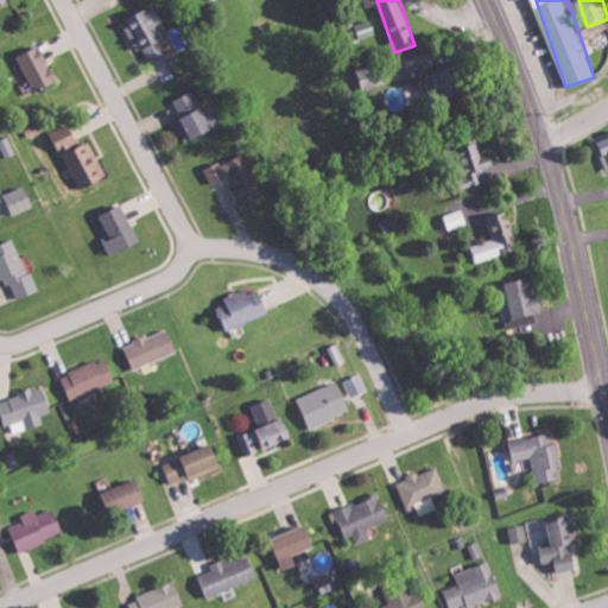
[(137,50),(144,46),(151,62),(169,55),(159,32),(169,29),(158,5),(124,20),(137,50)]
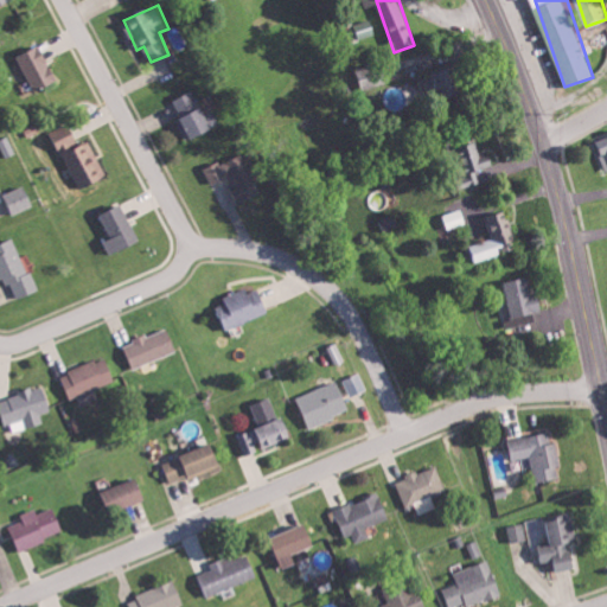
[(19,55),(34,90),(59,81),(44,44),(19,55)]
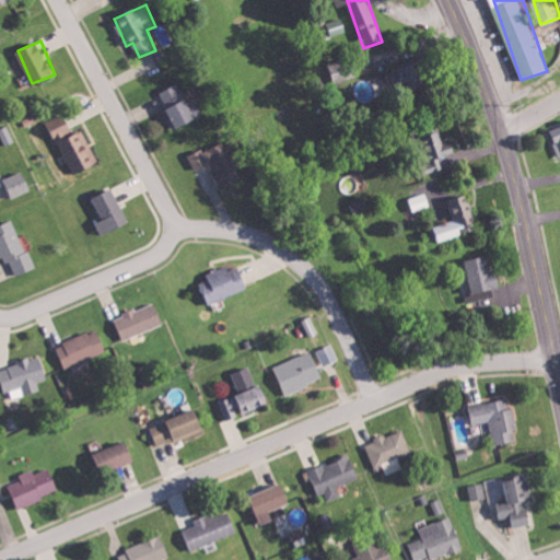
[(354,76),(348,57),(328,63),(335,83),(354,76)]
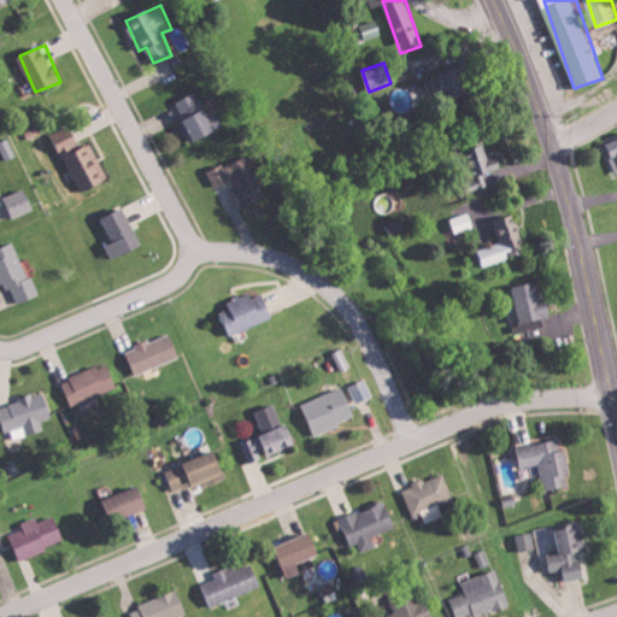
[(476,90),(466,65),(435,77),(445,101),(476,90)]
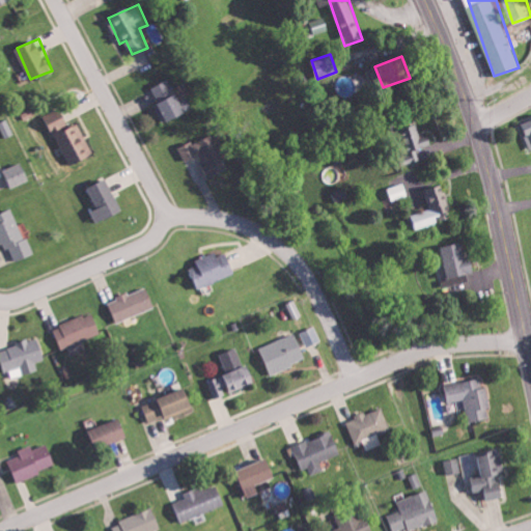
[(47,114),(70,165),(93,155),(79,122),(71,127),(62,107),(47,114)]
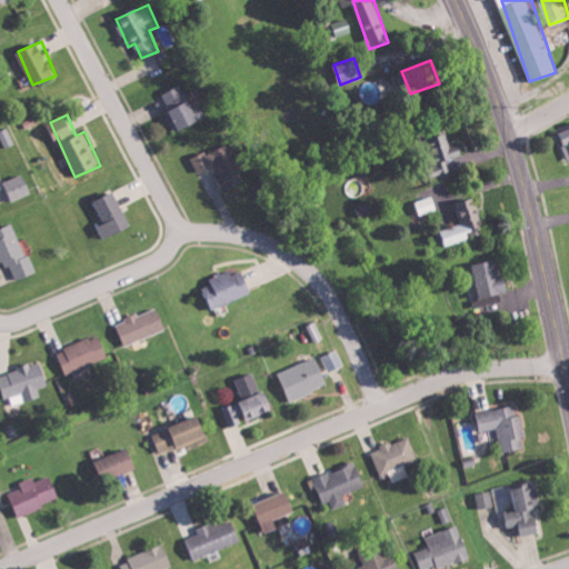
[(568,159),(568,126),(558,130),(568,160),(568,159)]
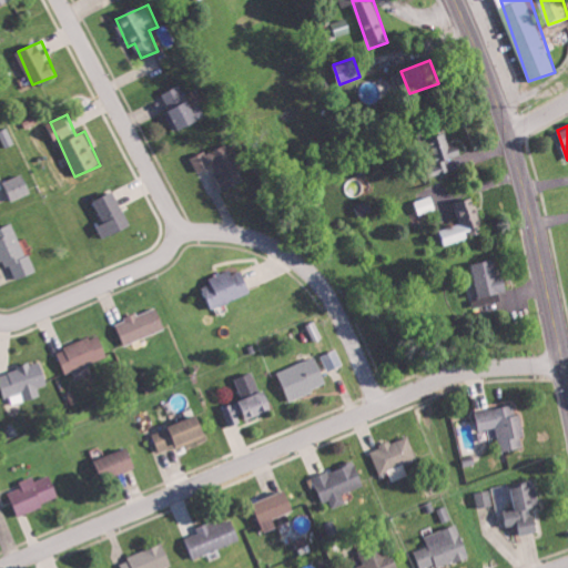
[(432,138),(443,172),(462,166),(458,156),(464,154),(459,142),(450,145),(446,132),(432,138)]
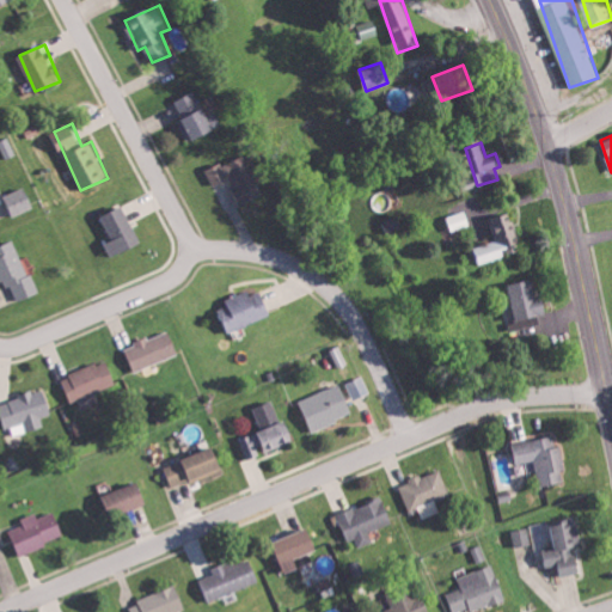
[(213,184),(233,176),(238,184),(233,187),(242,204),(264,194),(246,153),(207,171),(213,184)]
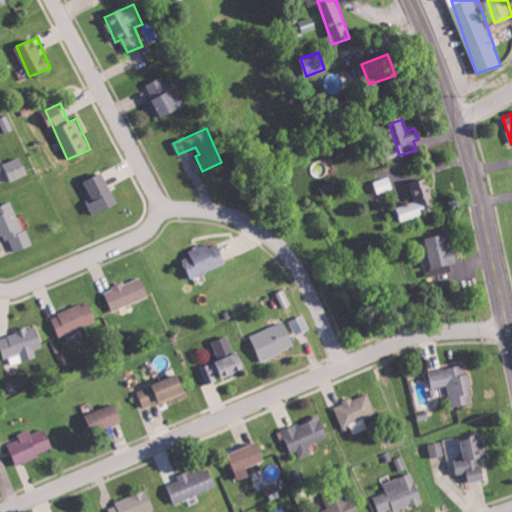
[(29,174),(24,156),(6,161),(11,179),(29,174)]
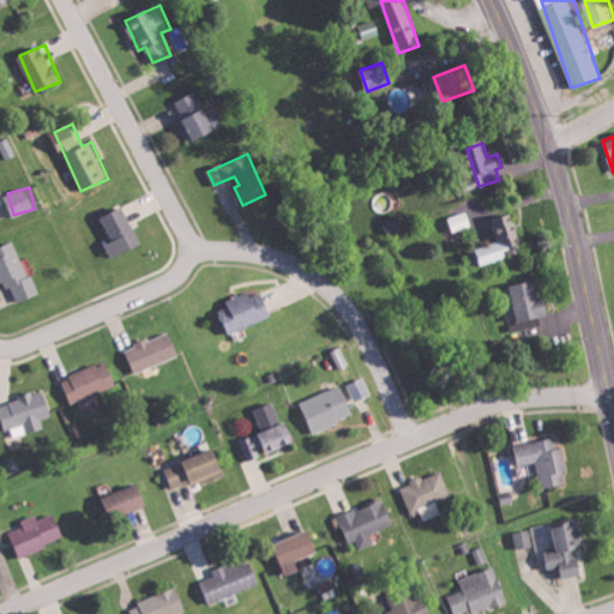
[(107,244),(113,257),(143,244),(125,205),(103,216),(114,240),(107,244)]
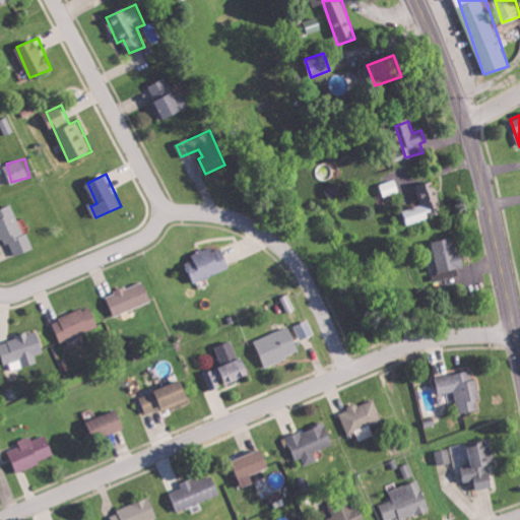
[(379,185),(383,196),(400,190),(396,179),(379,185)]
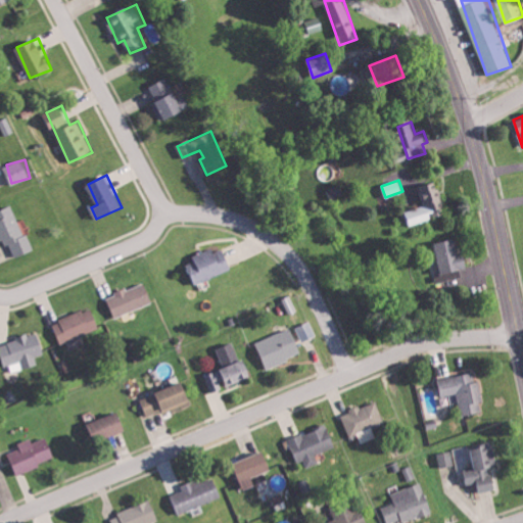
[(432,219),(431,210),(441,208),(435,182),(420,186),(424,205),(403,210),(407,225),(432,219)]
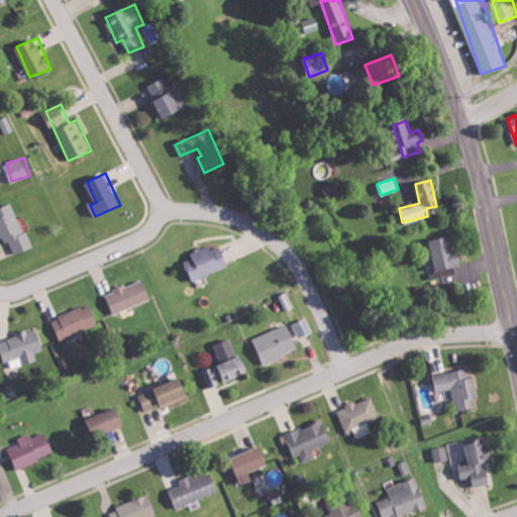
[(31,247),(14,202),(0,206),(0,236),(6,234),(14,254),(31,247)]
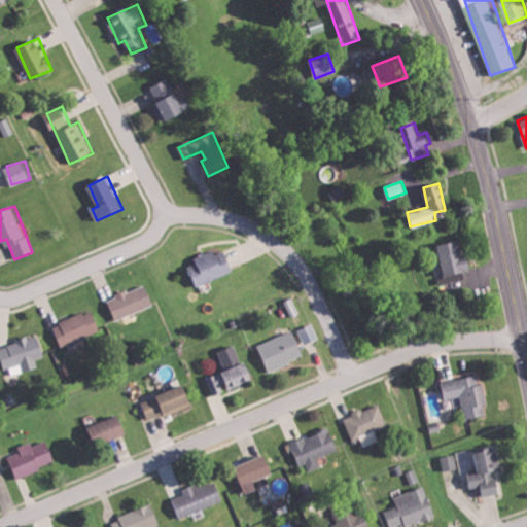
[(235,274),(229,249),(190,258),(197,283),(235,274)]
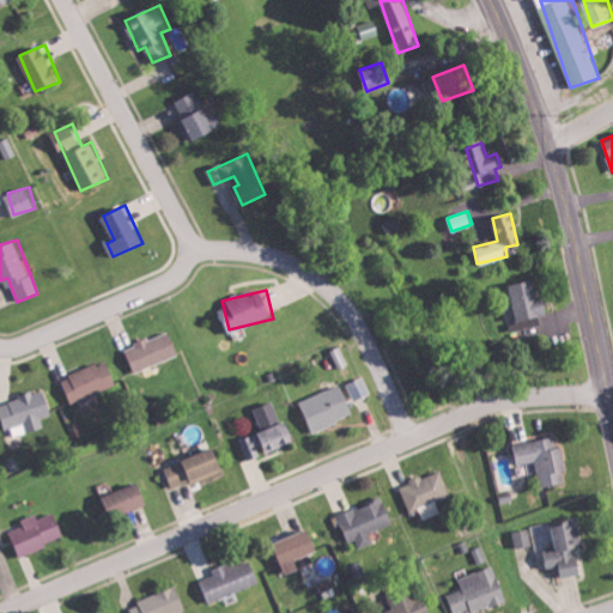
[(178,353),(169,329),(125,347),(135,371),(178,353)]
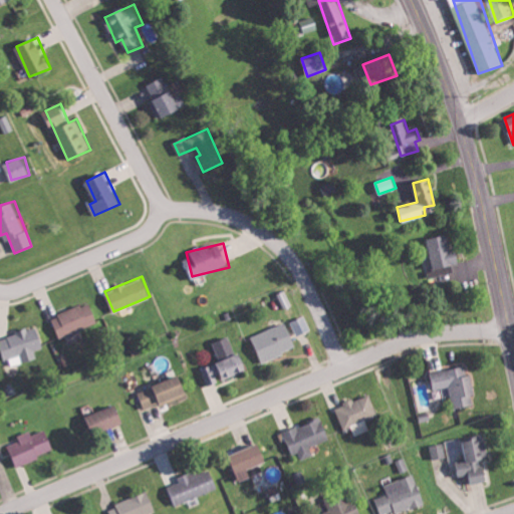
[(51,317),(60,337),(98,322),(90,301),(51,317)]
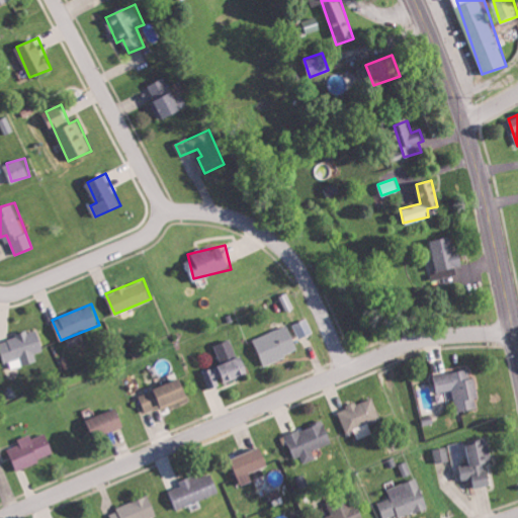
[(299,351),(289,325),(254,337),(264,363),(299,351)]
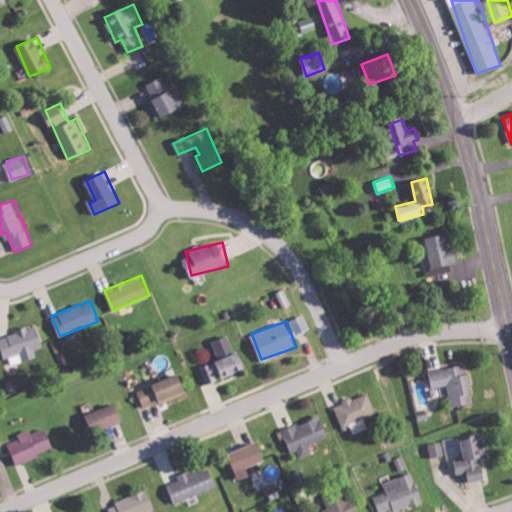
[(7,364),(37,358),(36,348),(43,347),(39,326),(1,334),(7,364)]
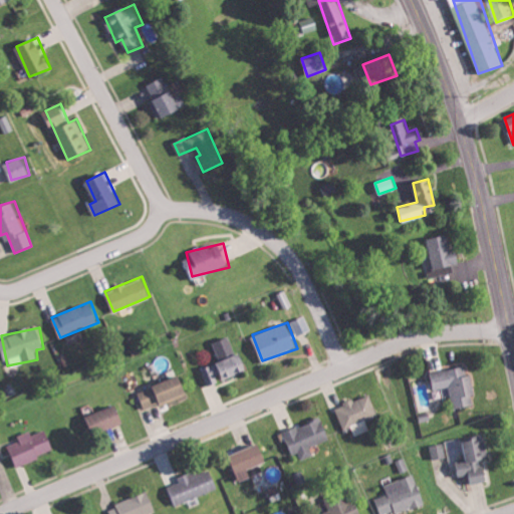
[(214,341),(221,360),(201,368),(208,386),(219,381),(216,375),(227,371),(229,376),(249,368),(243,352),(236,354),(229,335),(214,341)]
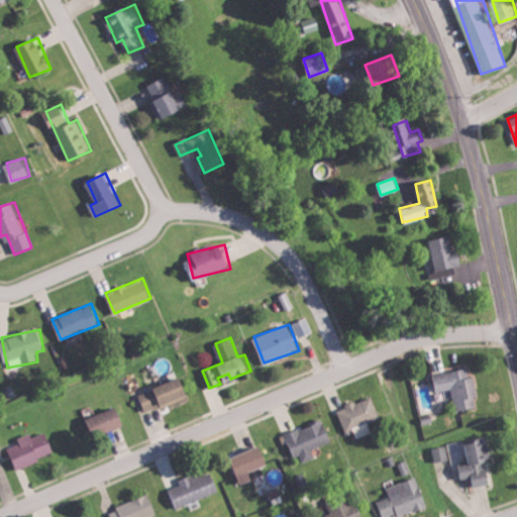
[(434,374),(437,391),(453,388),(457,410),(477,407),(476,398),(479,397),(476,376),(469,377),(468,368),(434,374)]
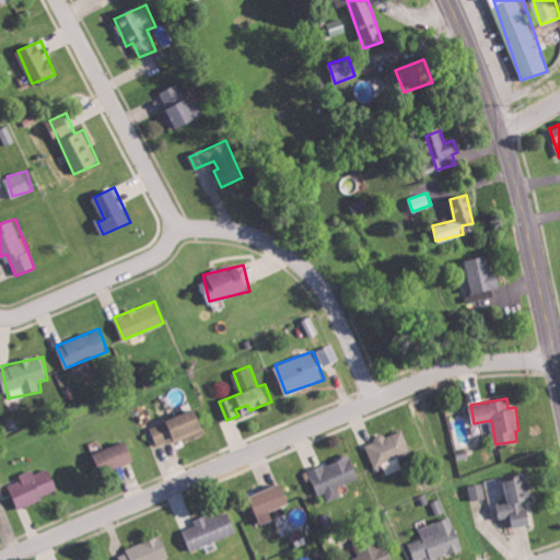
[(151,426),(159,444),(206,427),(198,408),(151,426)]
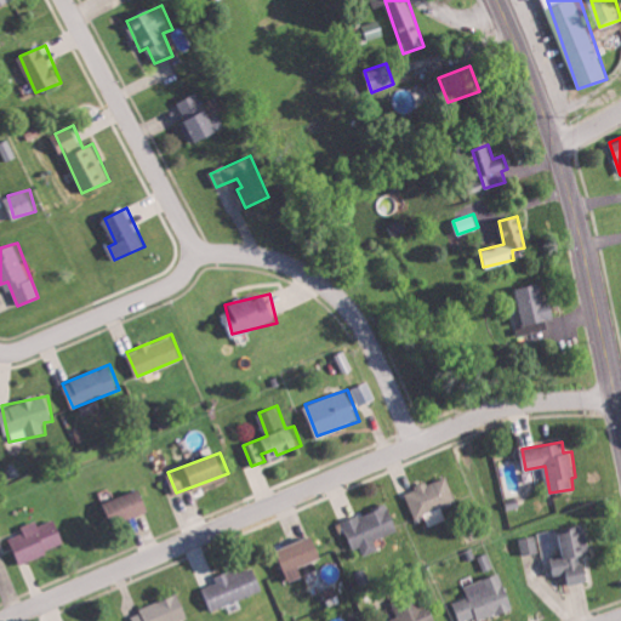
[(416,519),(426,516),(431,527),(448,519),(444,508),(459,502),(448,476),(405,493),(416,519)]
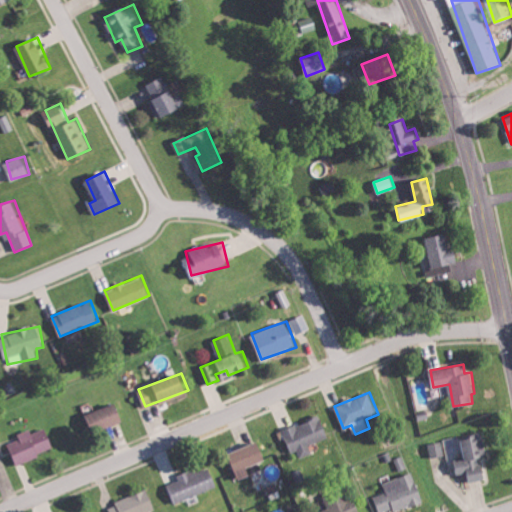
[(124,419),(117,401),(87,414),(95,432),(124,419)]
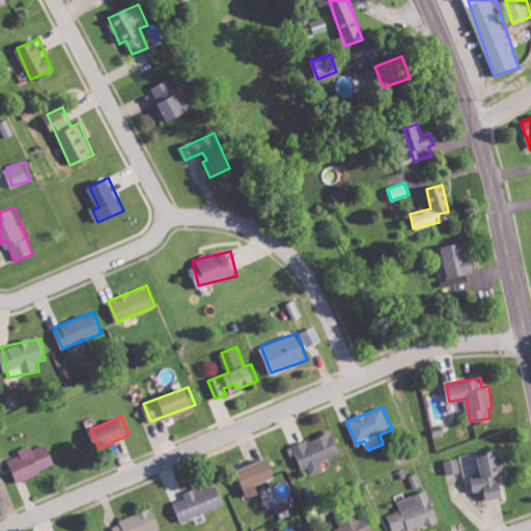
[(341,453),(334,431),(294,445),(302,469),(309,467),(312,474),(325,470),(320,460),(341,453)]
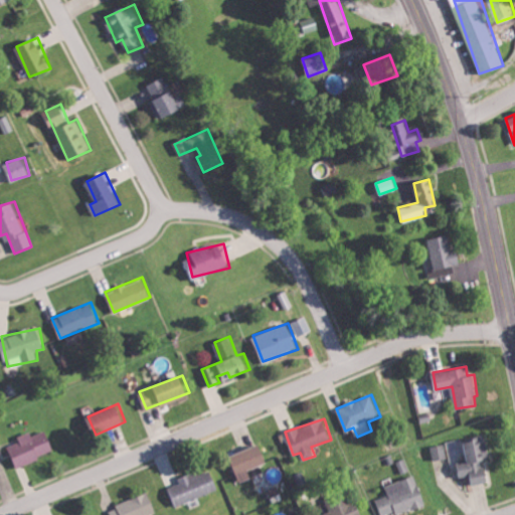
[(17,467),(56,452),(47,430),(33,435),(31,431),(18,436),(20,441),(9,446),(17,467)]
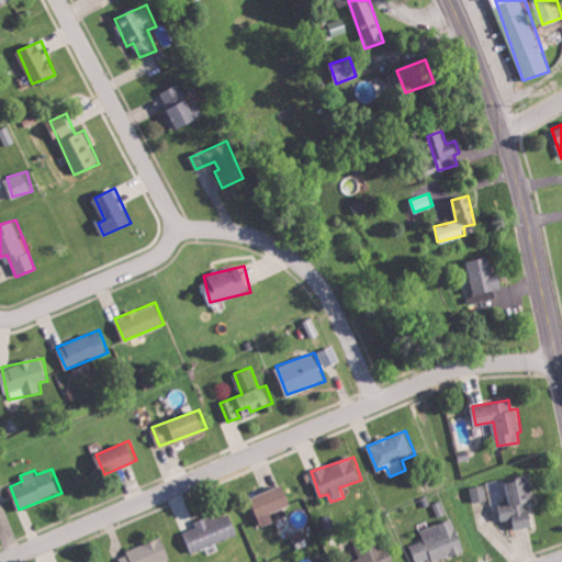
[(532,526),(529,501),(534,499),(530,476),(505,480),(508,502),(499,503),(502,519),(515,517),(516,528),(532,526)]
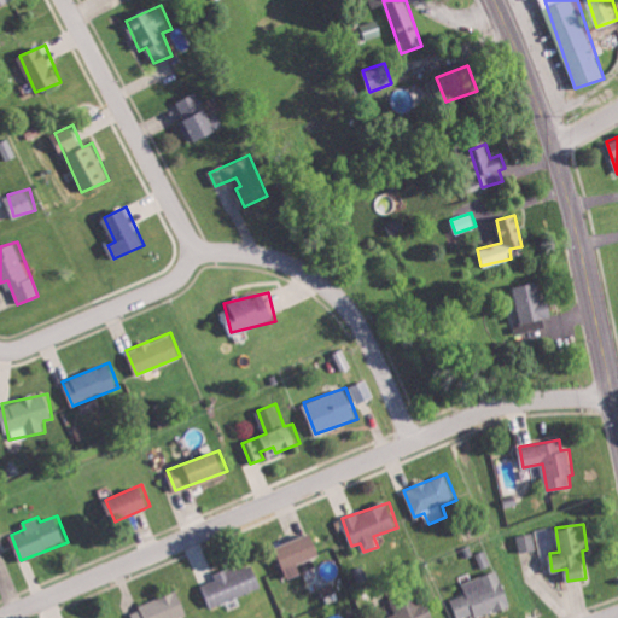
[(322,554),(315,532),(279,544),(290,577),(304,573),(301,561),(322,554)]
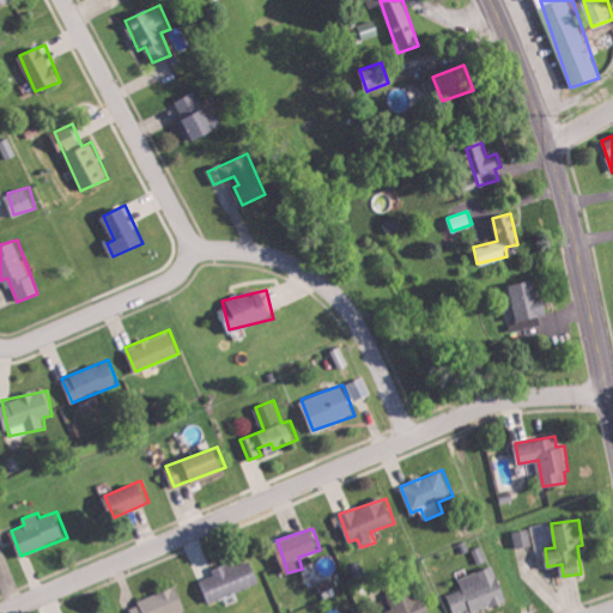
[(517,548),(532,545),(528,528),(514,532),(517,548)]
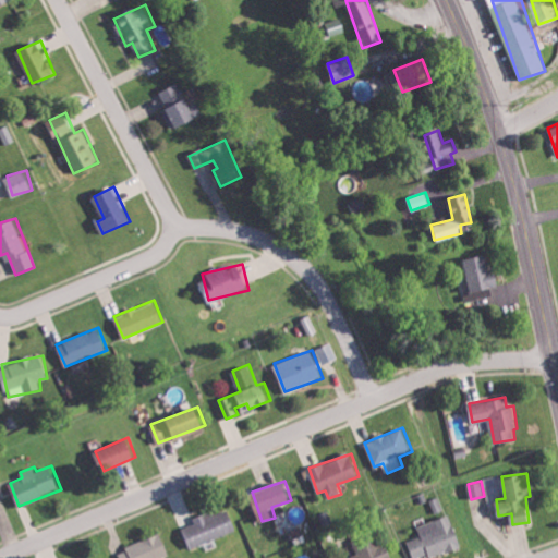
[(238,532),(231,509),(215,514),(214,510),(193,517),(195,522),(184,525),(191,546),(238,532)]
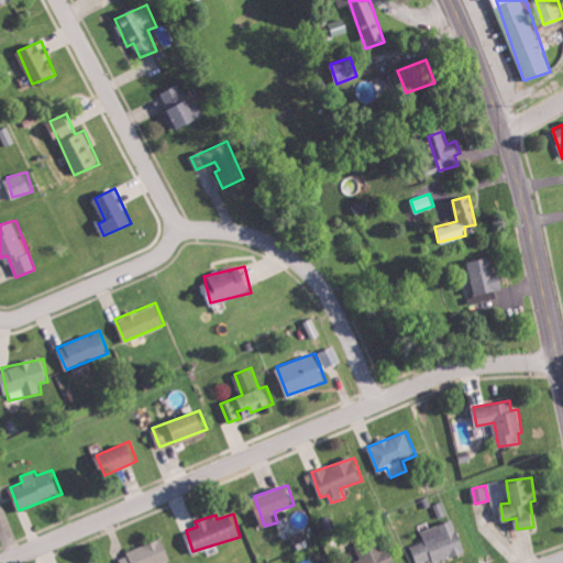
[(424,541),(410,545),(417,562),(428,562),(466,549),(455,518),(421,531),(424,541)]
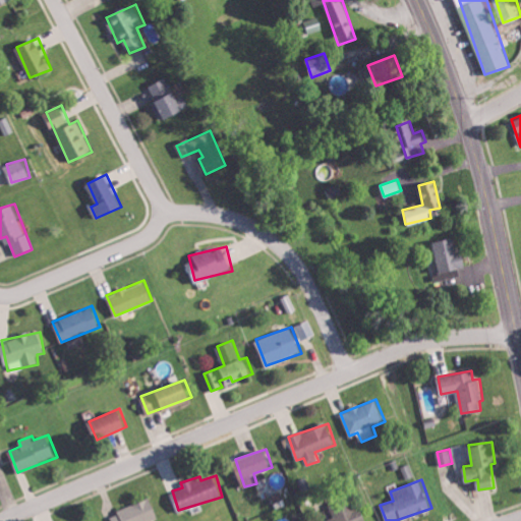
[(365,520),(358,496),(327,506),(331,520),(365,520)]
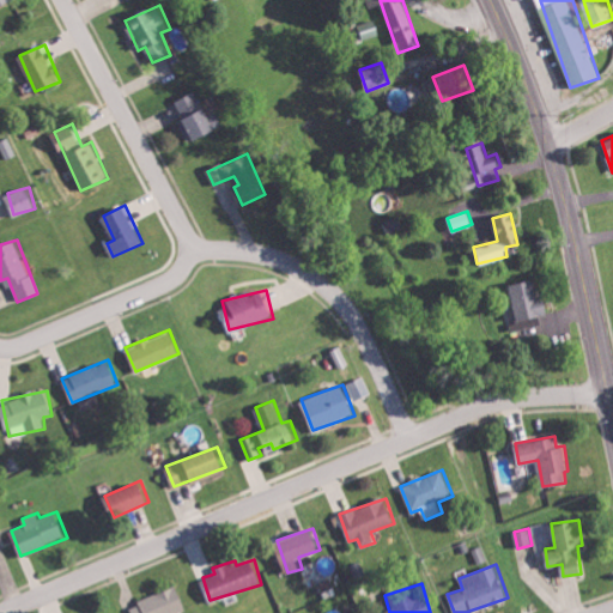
[(182,612),(187,612),(180,588),(131,602),(133,612),(182,612)]
